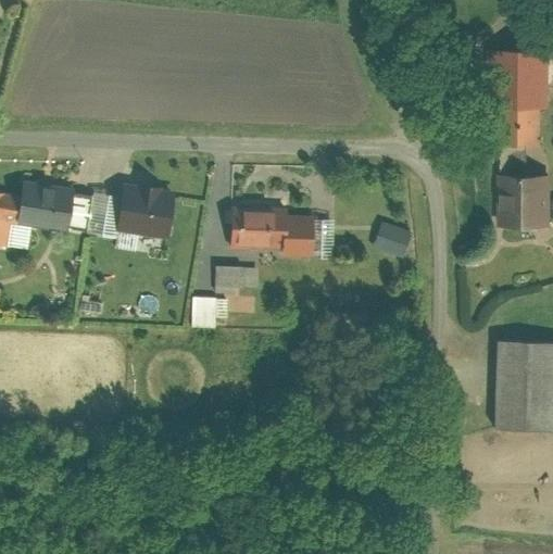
[(505,106),(505,145),(538,145),(538,109),(549,109),(549,48),(486,49),(486,106),(505,106)]
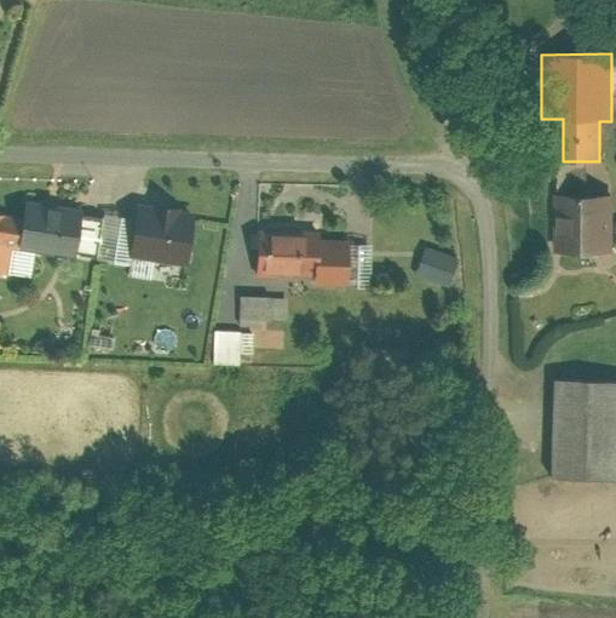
[(560,258),(615,259),(615,196),(562,195),(560,258)]
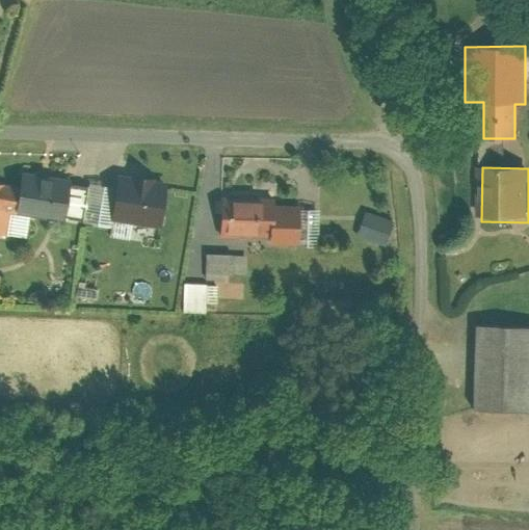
[(97,187),(26,177),(23,192),(0,189),(0,259),(3,238),(15,240),(18,219),(89,231),(97,187)]
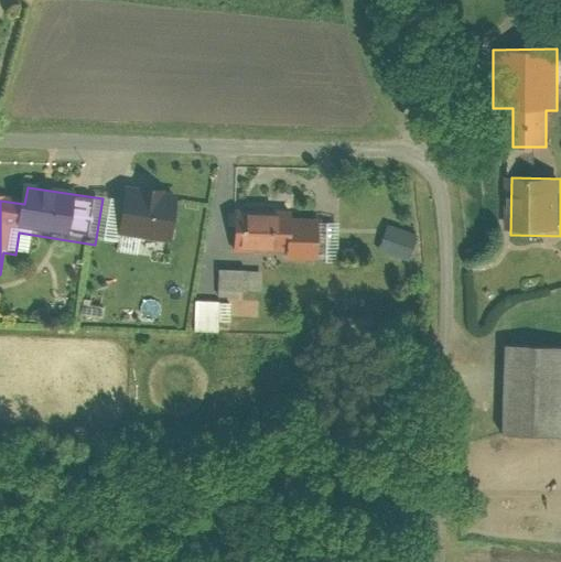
[(185,203),(127,194),(120,241),(179,250),(185,203)]
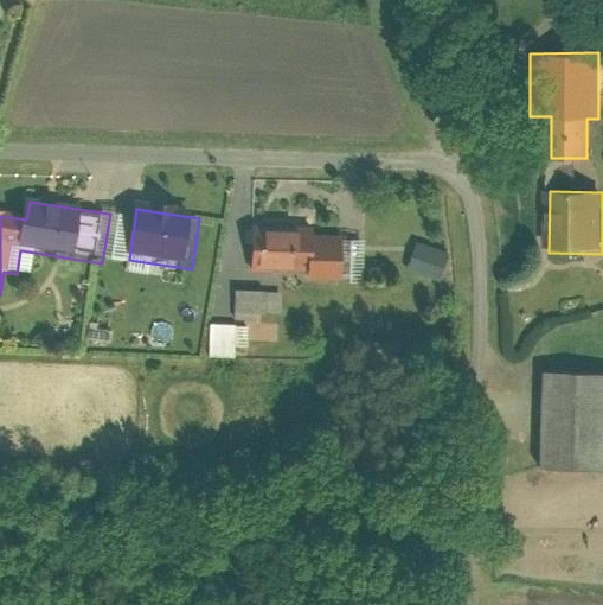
[(320,233),(256,233),(256,276),(313,276),(313,287),(351,287),(351,241),(320,241),(320,233)]
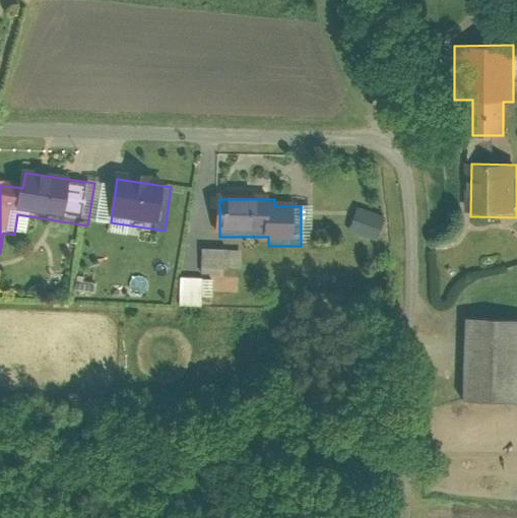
[(345,233),(379,242),(386,216),(352,206),(345,233)]
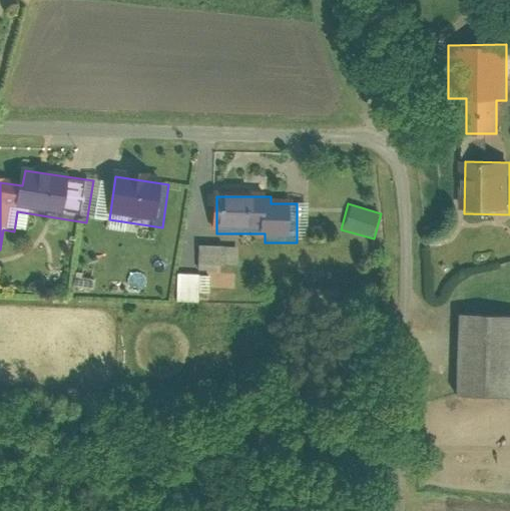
[(196,245),(196,267),(237,268),(237,246),(196,245)]
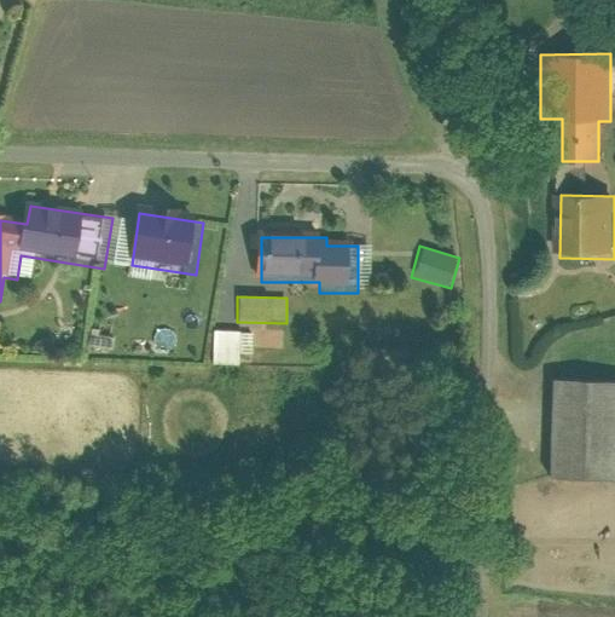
[(213,364),(237,364),(237,332),(213,330),(213,364)]
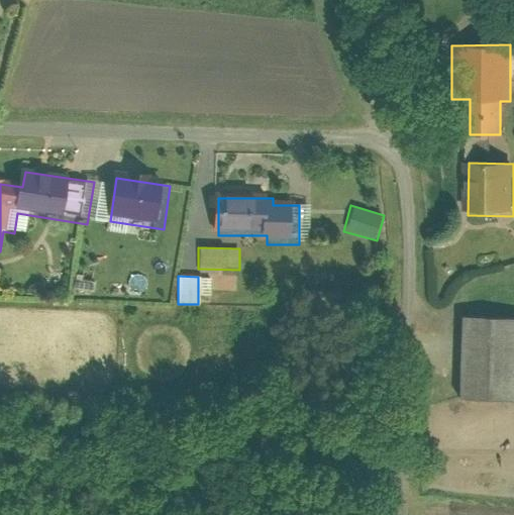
[(513,315),(461,316),(461,401),(513,400),(513,315)]
